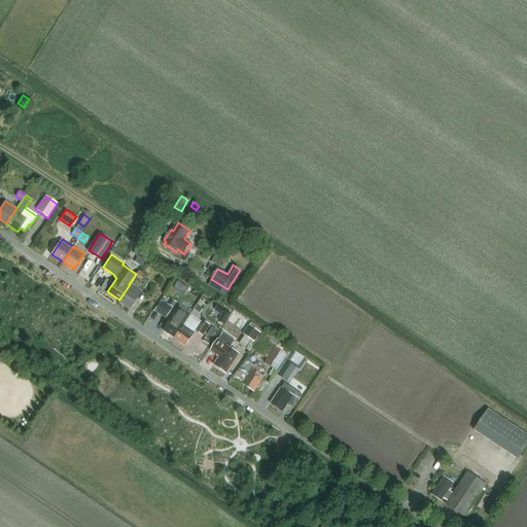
[(178,281),(173,288),(183,294),(188,287),(178,281)]
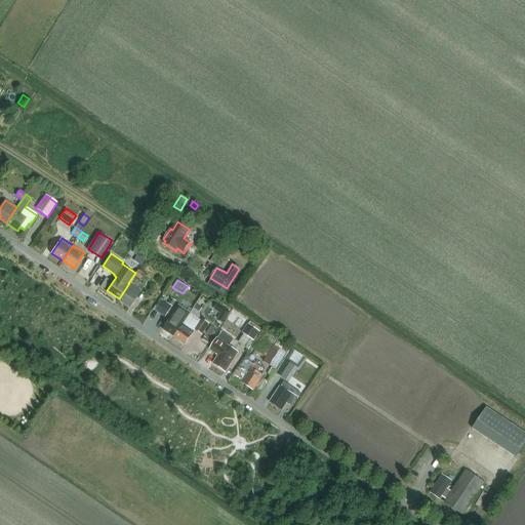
[(129,283),(119,298),(130,306),(140,290),(129,283)]
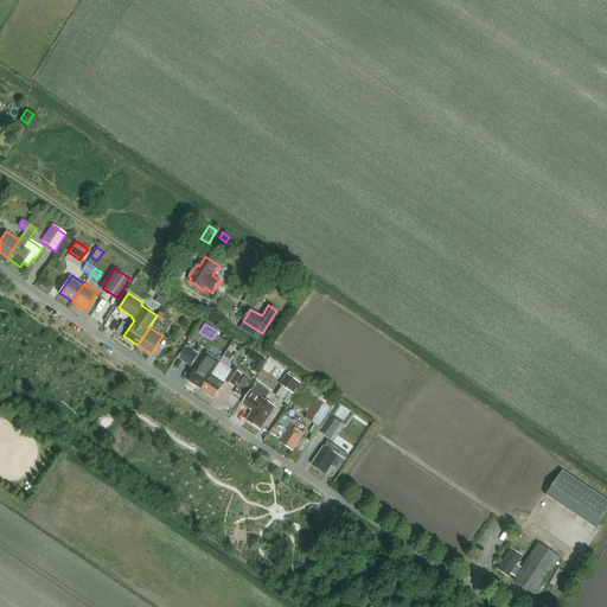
[(187,347),(179,359),(191,366),(199,355),(187,347)]
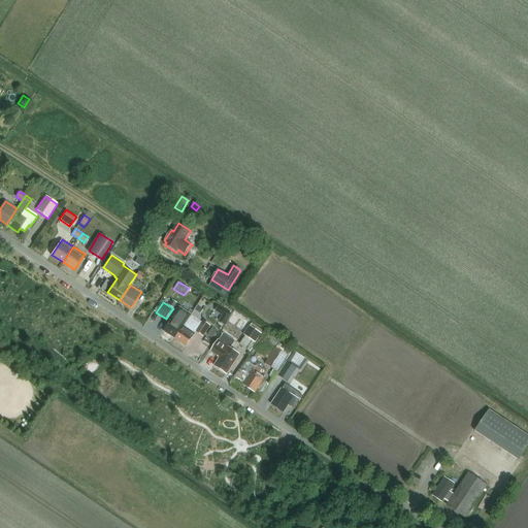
[(219,305),(215,311),(228,320),(232,314),(219,305)]
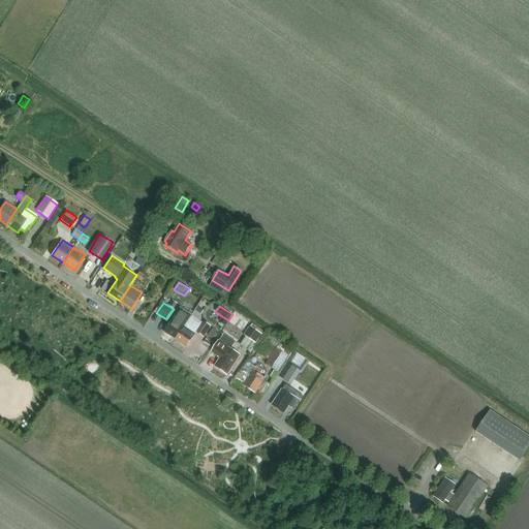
[(180,308),(164,331),(176,339),(191,316),(180,308)]
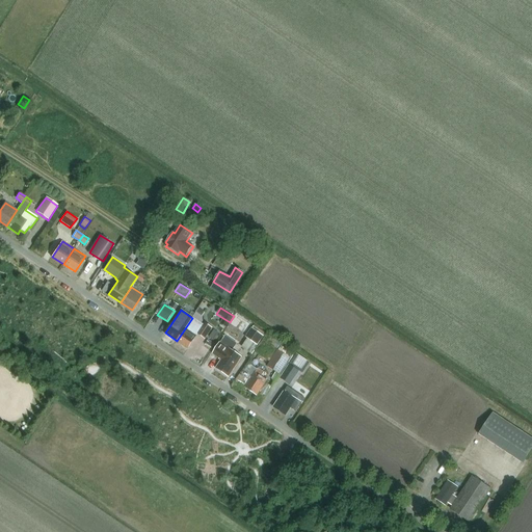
[(192,318),(177,341),(188,348),(197,335),(206,340),(213,328),(205,323),(203,325),(201,323),(203,321),(202,317),(195,313),(192,318)]
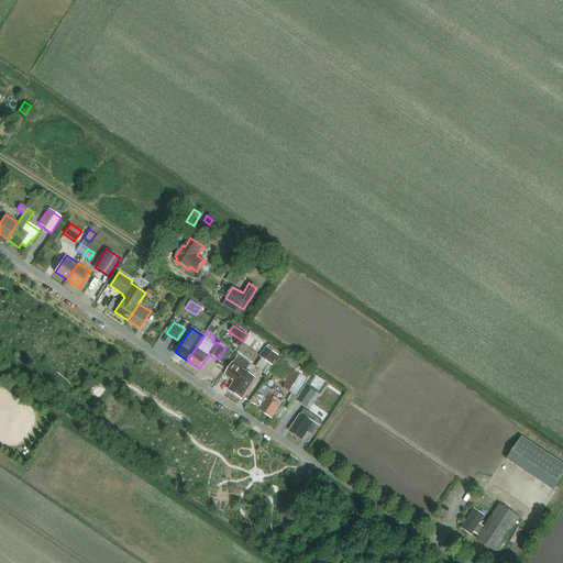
[(260,356),(273,365),(279,356),(266,348),(260,356)]
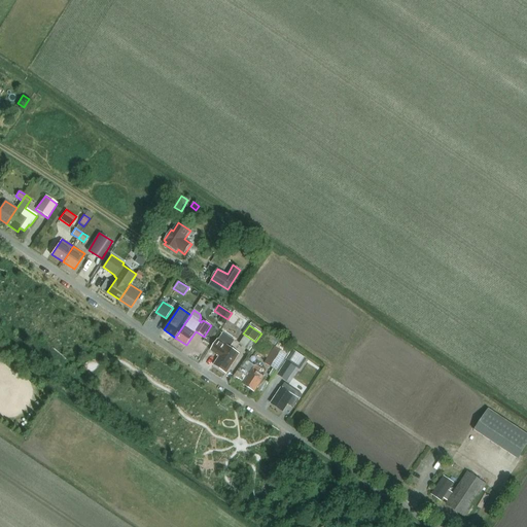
[(217,330),(212,327),(207,335),(212,338),(217,330)]
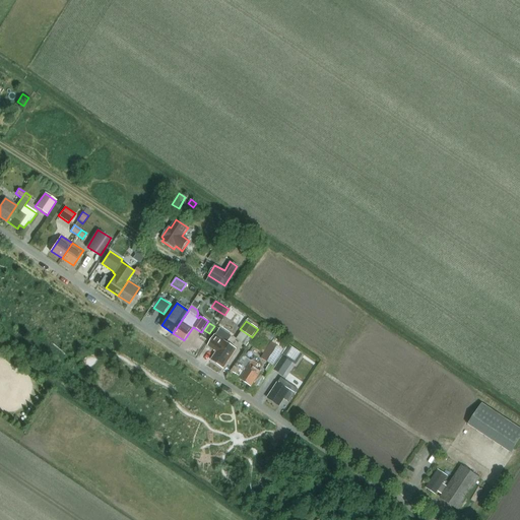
[(286,342),(262,326),(250,343),(265,353),(263,358),(272,364),(286,342)]
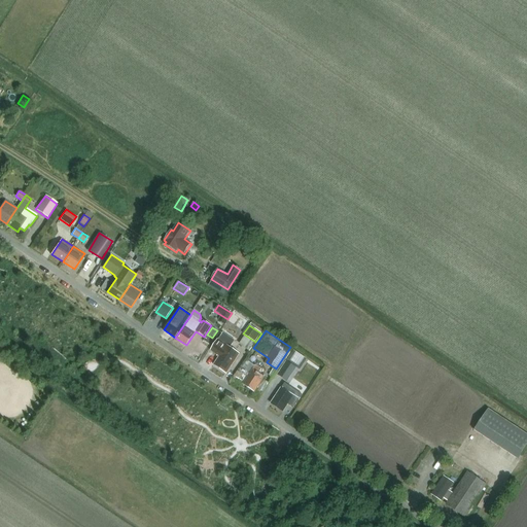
[(217,339),(211,350),(220,356),(215,364),(227,372),(239,354),(231,348),(235,341),(221,332),(217,339)]
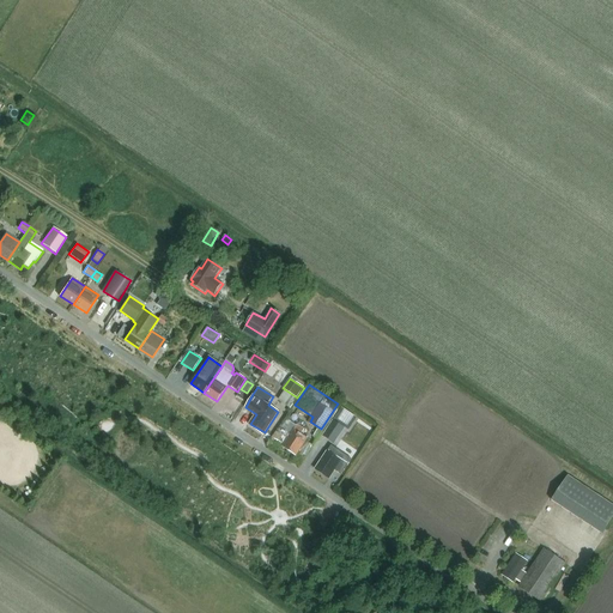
[(333,419),(322,436),(334,444),(345,429),(333,419)]
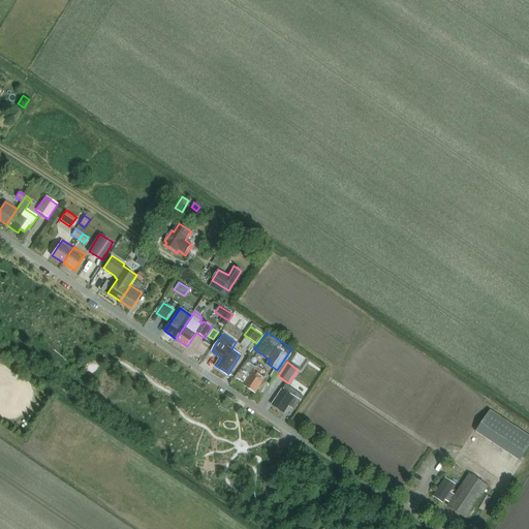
[(244,372),(250,376),(245,384),(256,393),(267,377),(261,373),(263,370),(256,364),(254,367),(249,364),(244,372)]
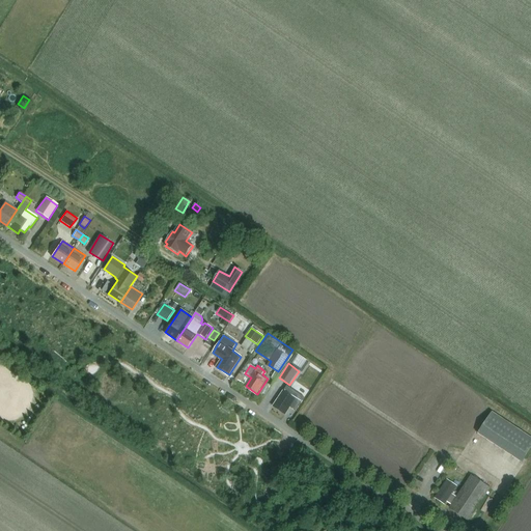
[(275,406),(286,413),(297,398),(291,394),(294,390),(287,386),(285,390),(275,406)]
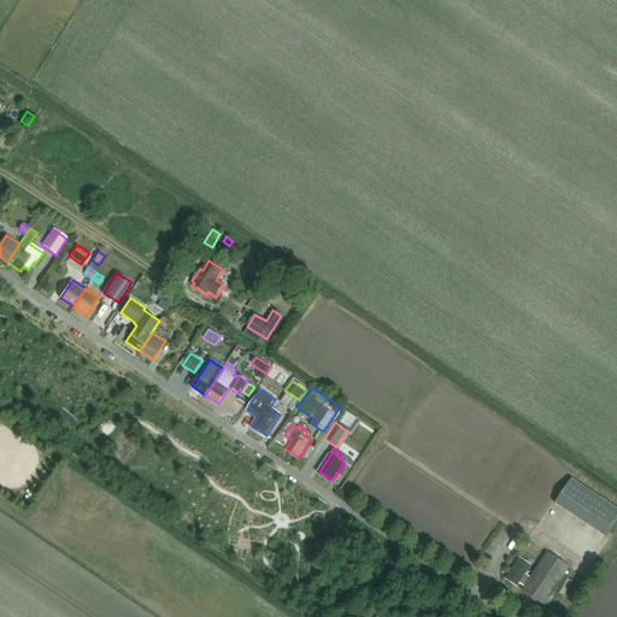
[(616,522),(616,509),(571,479),(554,505),(606,539),(616,522)]
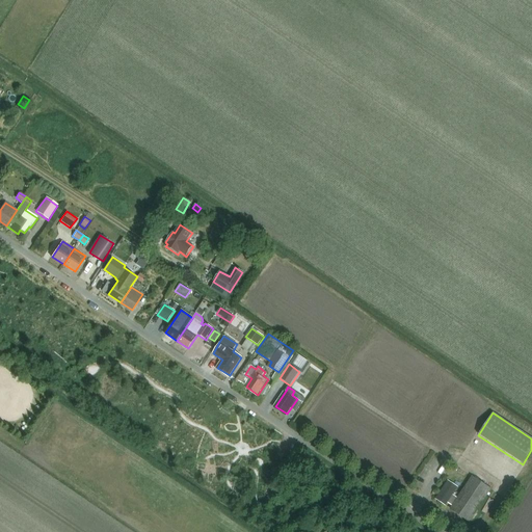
[(446,505),(447,503),(451,506),(449,509),(468,523),(490,490),(471,477),(456,498),(452,496),(457,488),(447,481),(435,499),(446,505)]
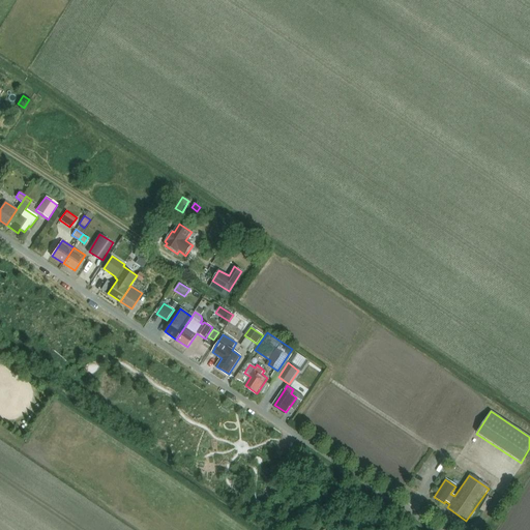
[(238,500),(237,502),(245,507),(248,503),(240,497),(238,500)]
